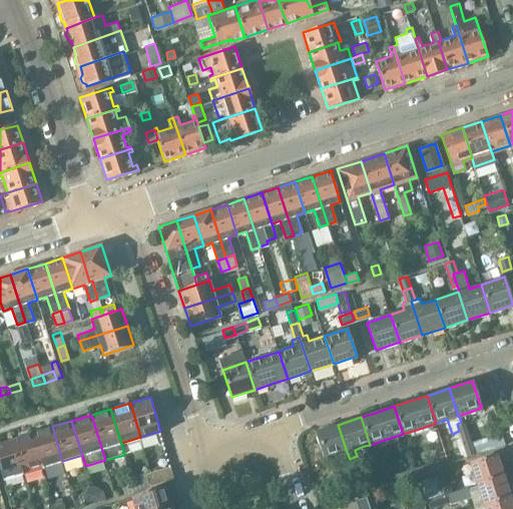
[(462,439),(469,437),(464,421),(461,422),(457,424),(459,431),(462,439)]
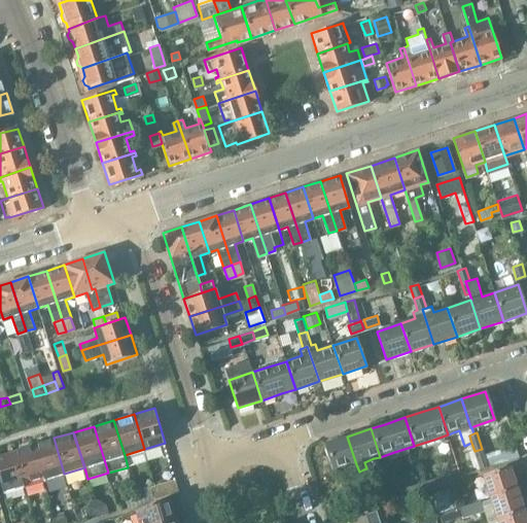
[(347,437),(324,444),(332,472),(356,464),(347,437)]
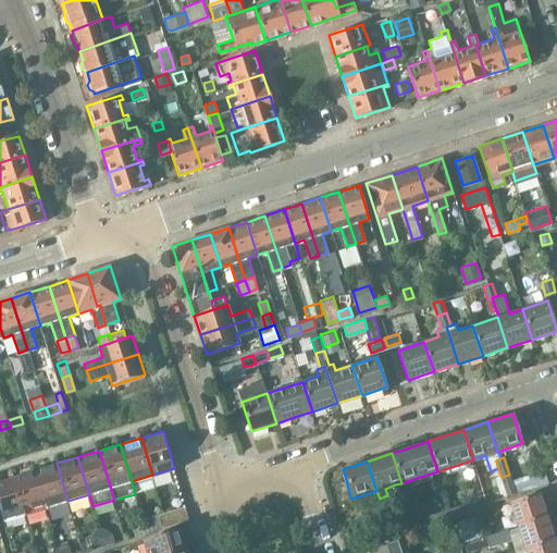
[(57,463),(35,469),(47,506),(67,501),(57,463)]
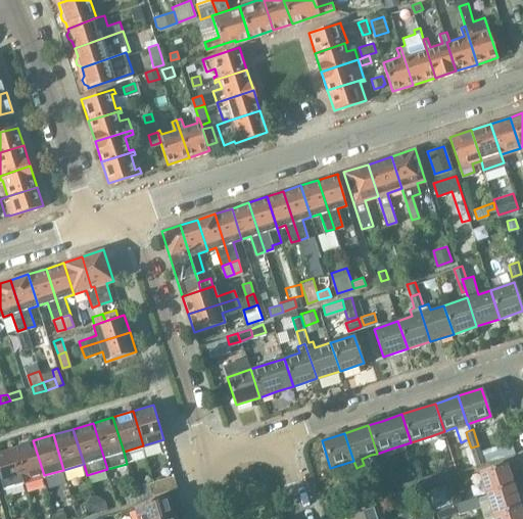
[(33,440),(13,446),(24,481),(44,475),(33,440)]
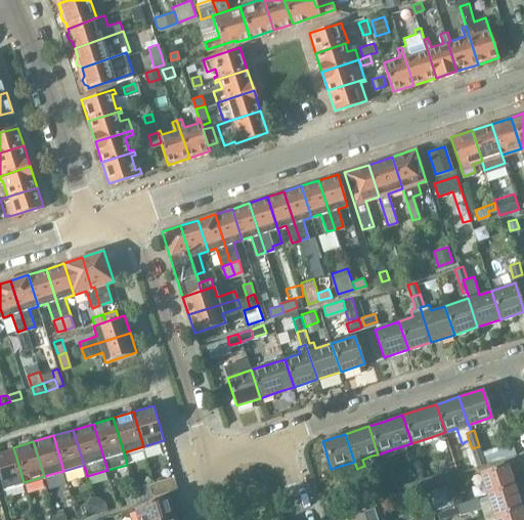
[(479,446),(472,448),(477,464),(484,462),(479,446)]
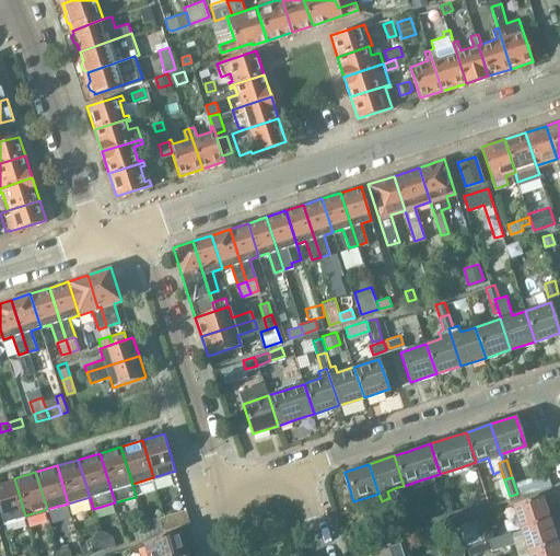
[(0,510),(3,522),(25,516),(14,478),(0,482),(0,510)]
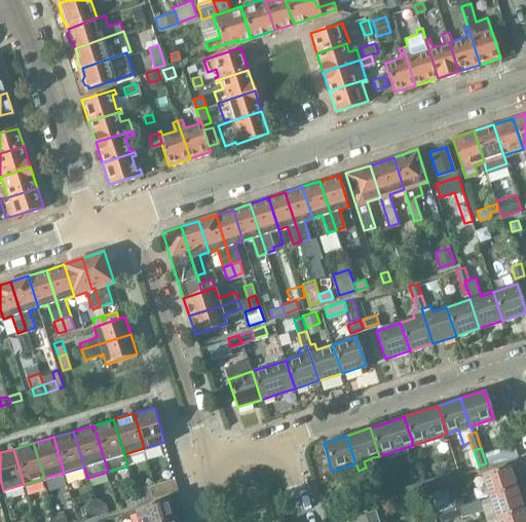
[(457,464),(460,472),(474,468),(471,460),(457,464)]
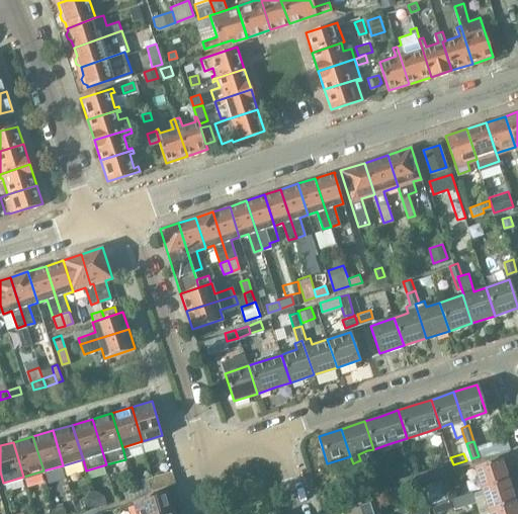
[(508,481),(500,458),(475,466),(482,489),(508,481)]
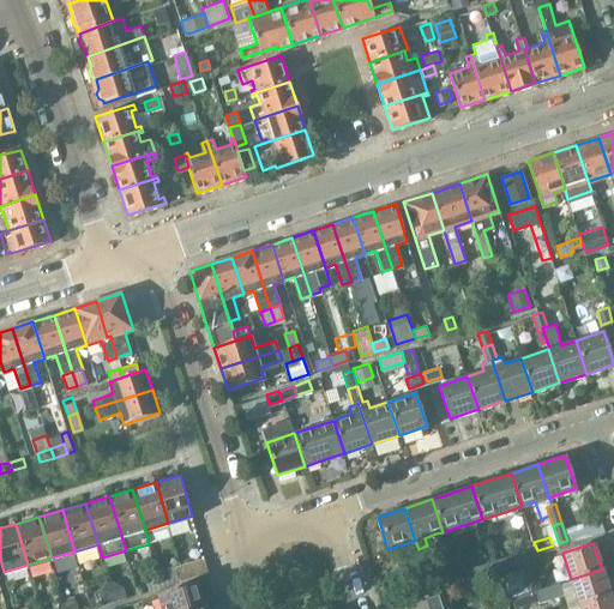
[(420,568),(429,566),(423,547),(419,549),(414,550),(420,568)]
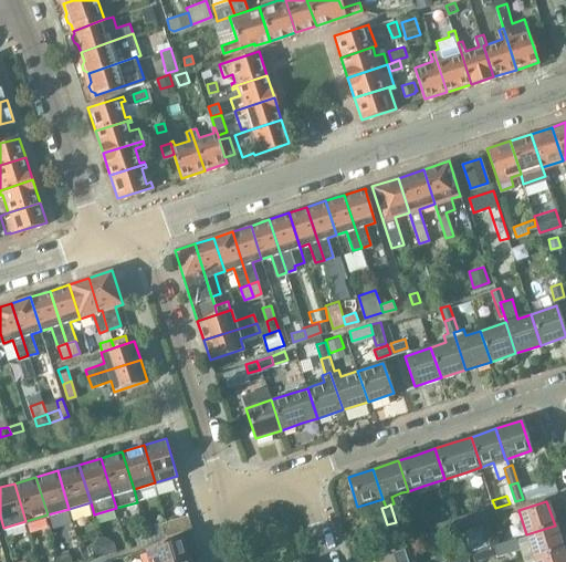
[(472,511),(474,520),(489,514),(488,510),(486,506),(472,511)]
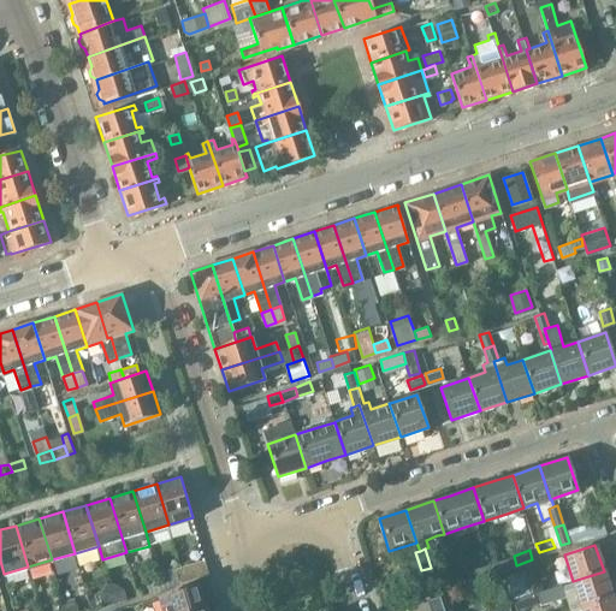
[(516,565),(514,556),(498,561),(501,570),(516,565)]
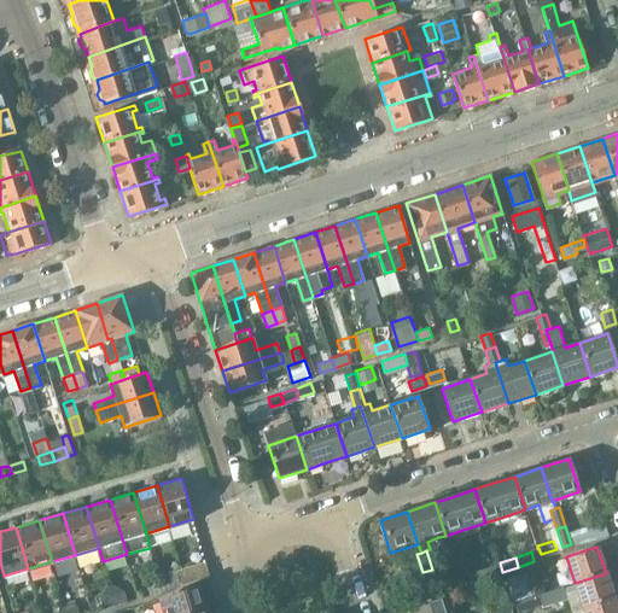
[(176,568),(181,584),(210,576),(205,560),(176,568)]
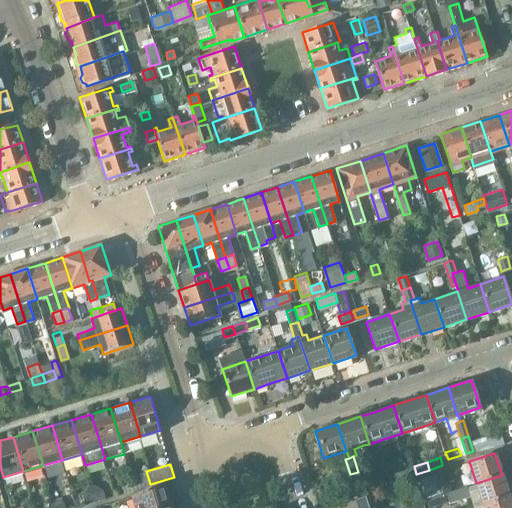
[(401,470),(403,478),(416,474),(414,466),(401,470)]
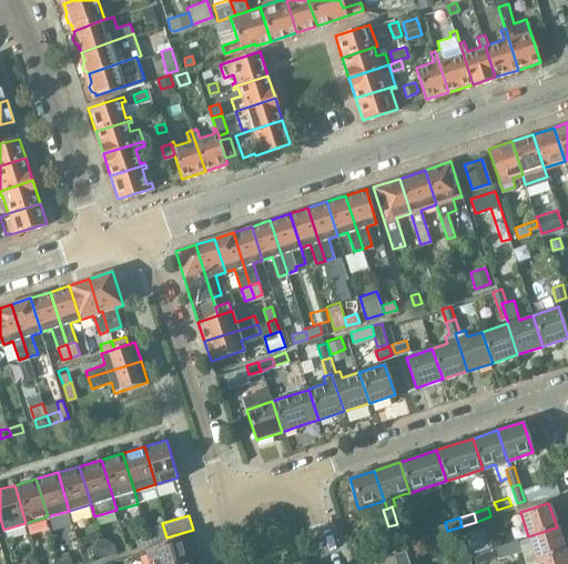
[(445,522),(430,527),(432,532),(433,535),(447,531),(445,522)]
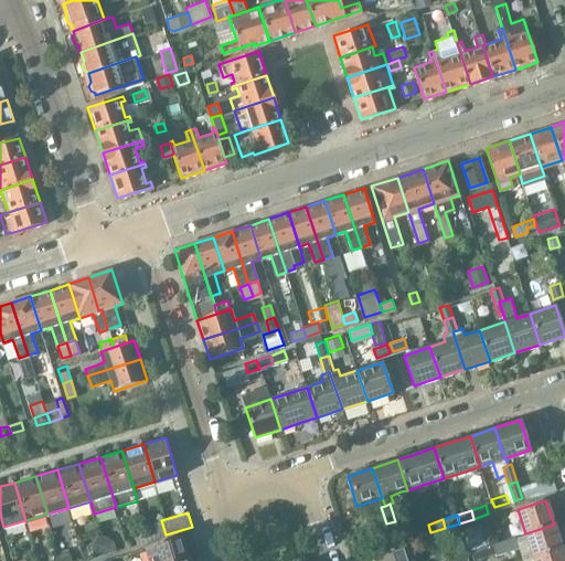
[(146,530),(148,539),(166,535),(161,520),(145,526),(146,530)]
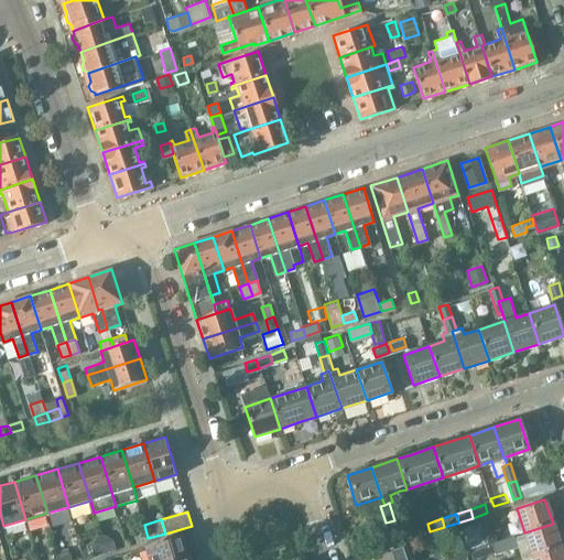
[(394,520),(386,523),(391,540),(400,537),(394,520)]
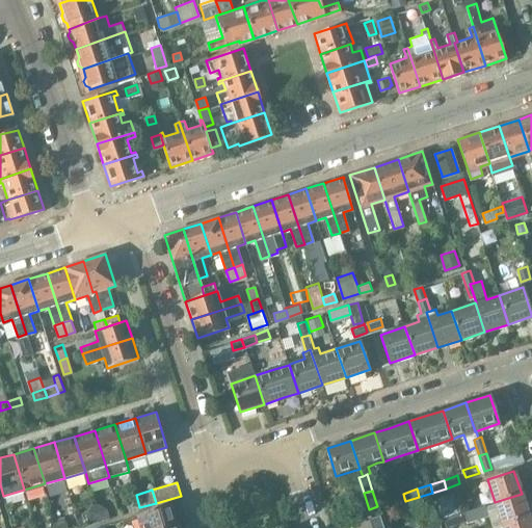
[(502,525),(528,517),(522,494),(495,502),(502,525)]
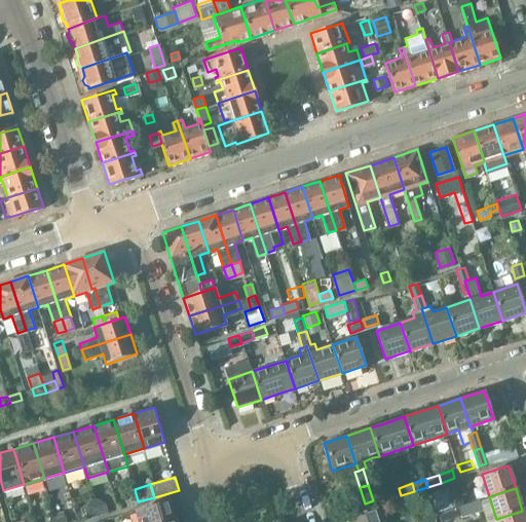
[(125,496),(128,505),(138,501),(136,493),(125,496)]
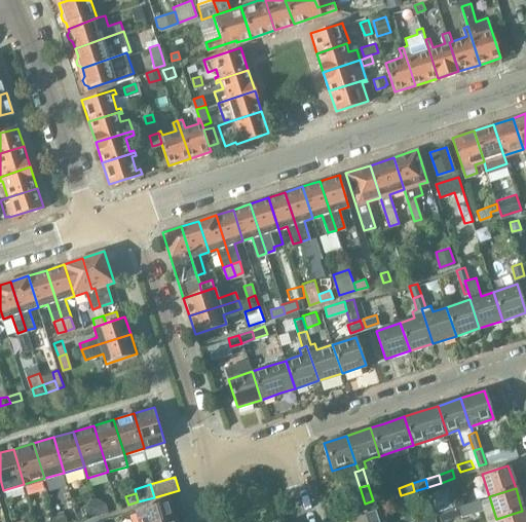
[(106,502),(97,497),(94,498),(98,514),(108,511),(106,502)]
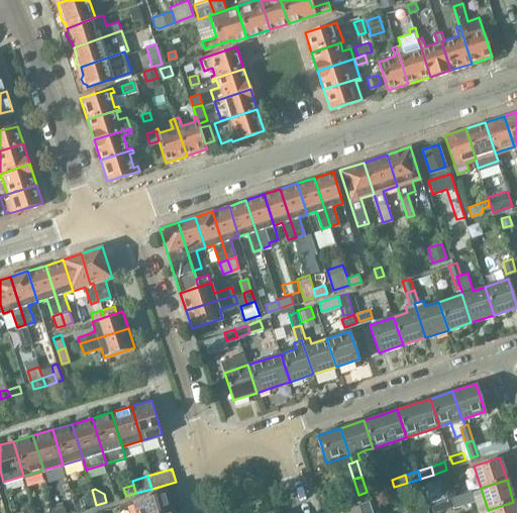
[(137,512),(160,512),(174,509),(168,489),(133,499),(137,512)]
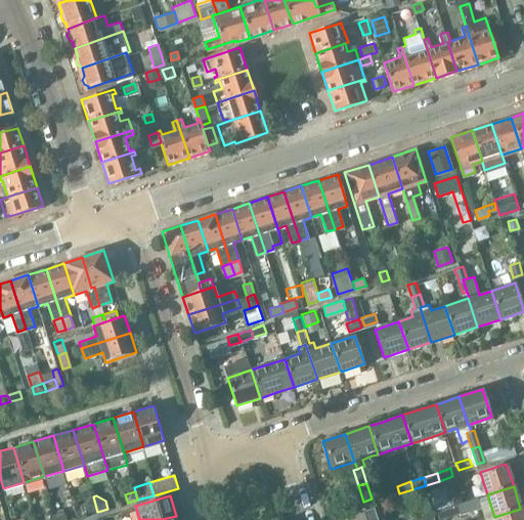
[(480,506),(477,495),(467,500),(470,509),(480,506)]
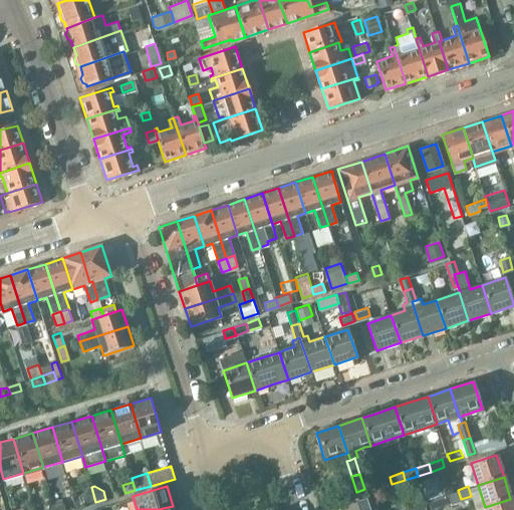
[(82,497),(85,505),(95,502),(91,487),(87,488),(82,497)]
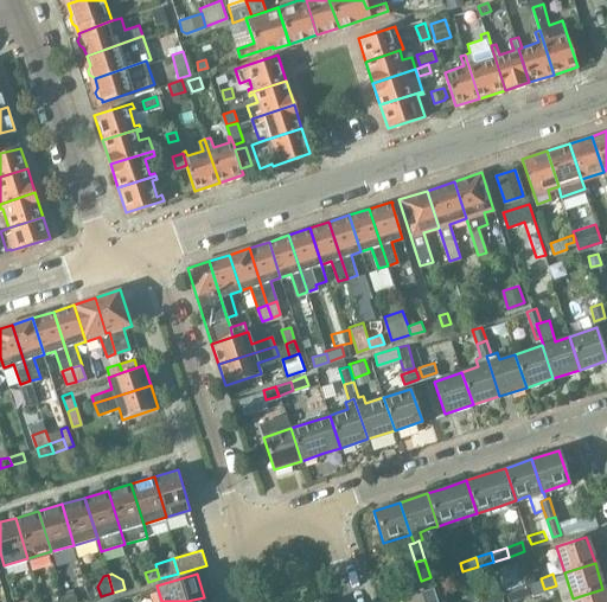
[(529,582),(529,583),(532,593),(544,589),(541,578),(529,582)]
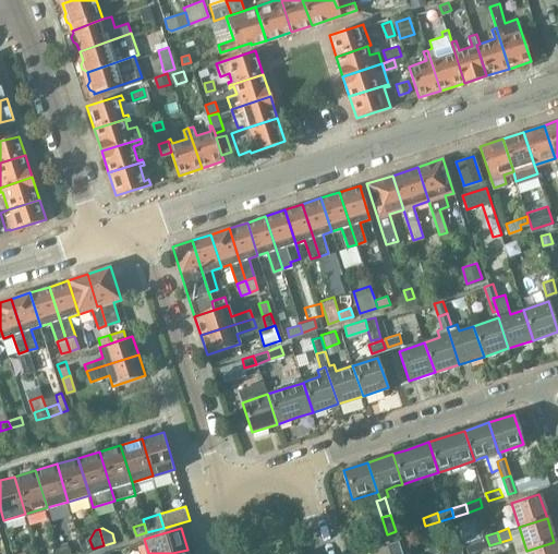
[(482,538),(465,543),(469,553),(489,545),(486,537),(482,538)]
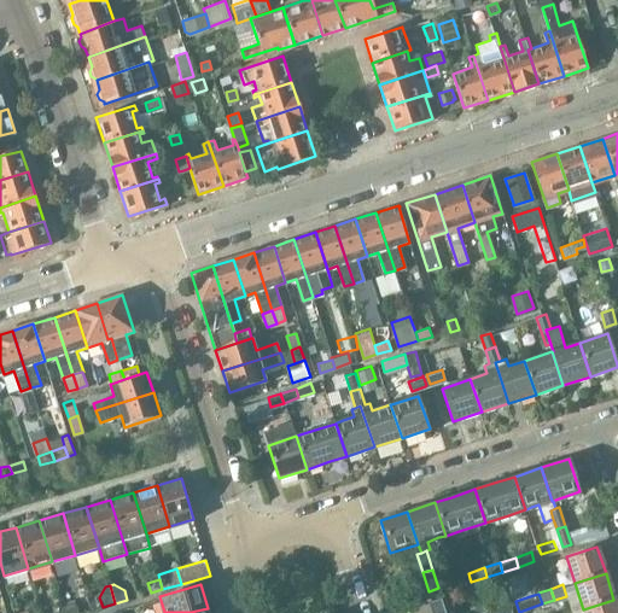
[(452,612),(447,595),(408,607),(410,612),(452,612)]
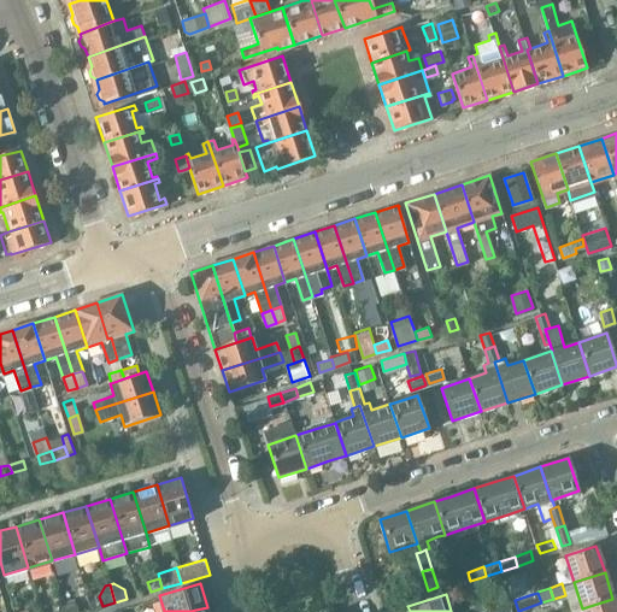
[(74,596),(64,600),(65,606),(76,604),(74,596)]
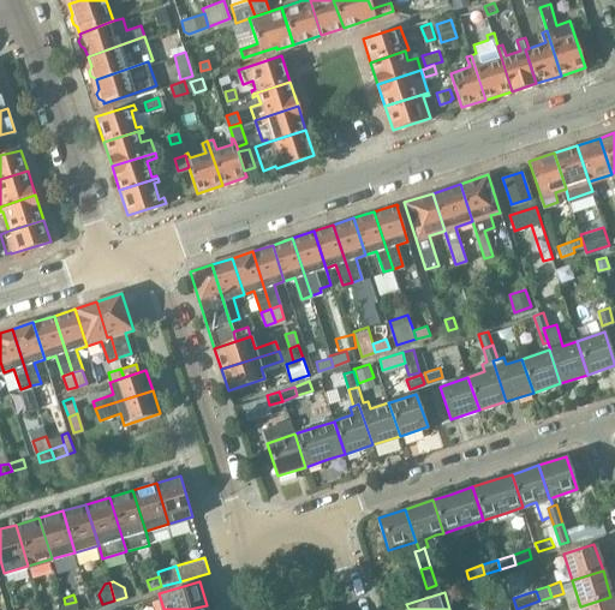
[(580,609),(614,609),(610,597),(580,606),(580,609)]
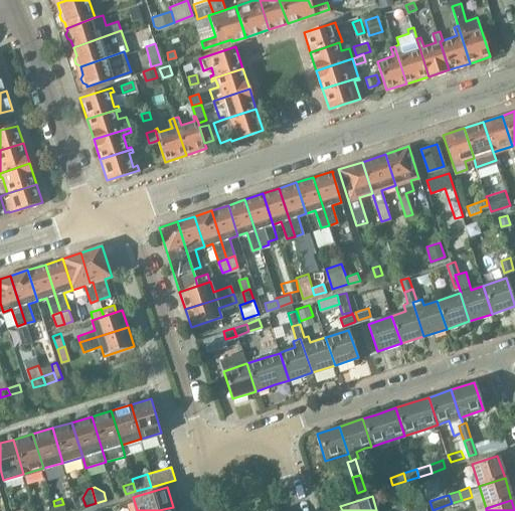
[(404,510),(402,502),(387,507),(388,510),(404,510)]
